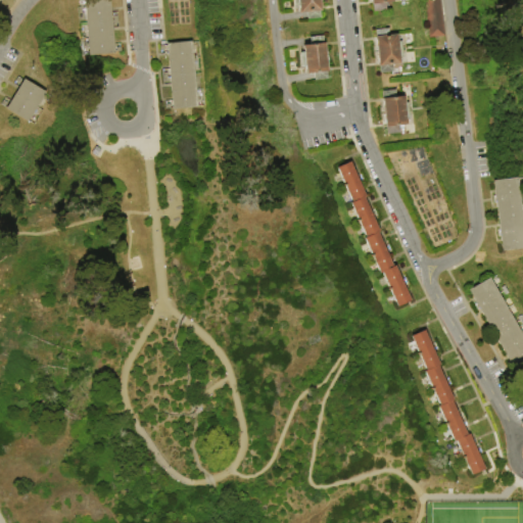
[(84,0),(109,0),(111,13),(117,12),(120,29),(112,30),(114,45),(121,44),(122,52),(115,53),(115,54),(90,57),(90,55),(83,56),(81,40),(88,39),(87,25),(80,26),(78,8),(85,8),(84,0)]
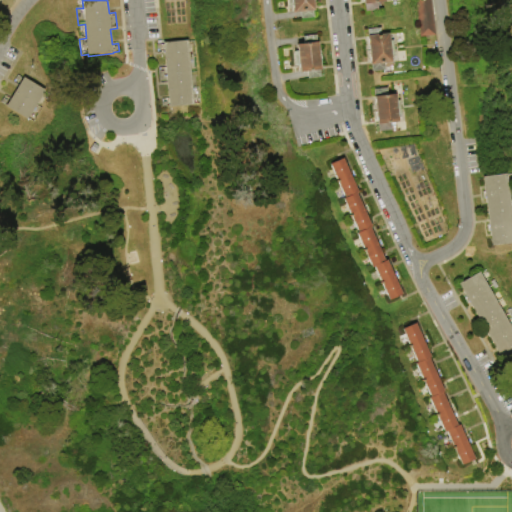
[(313,0),(315,12),(314,12),(314,19),(302,20),(301,13),(294,14),(293,6),(289,7),(288,0),(313,0)]
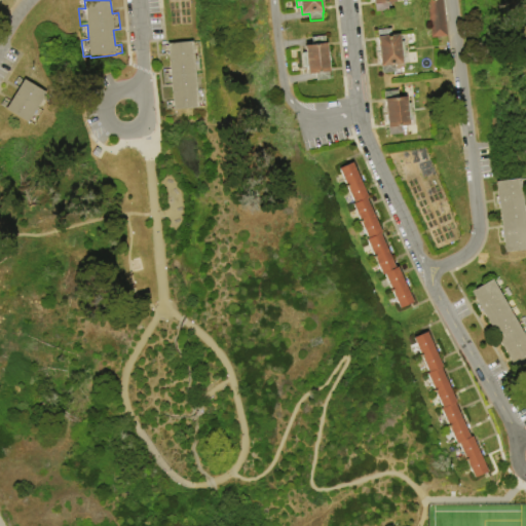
[(396,0),(396,4),(388,5),(389,11),(376,13),(375,6),(374,6),(373,0),(396,0)]
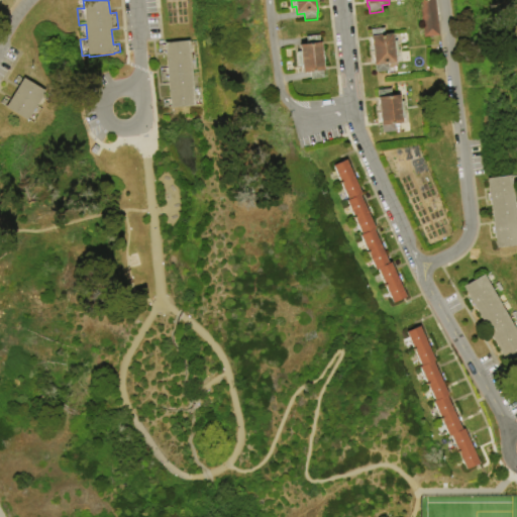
[(419,0),(435,0),(440,37),(424,39),(419,0)]
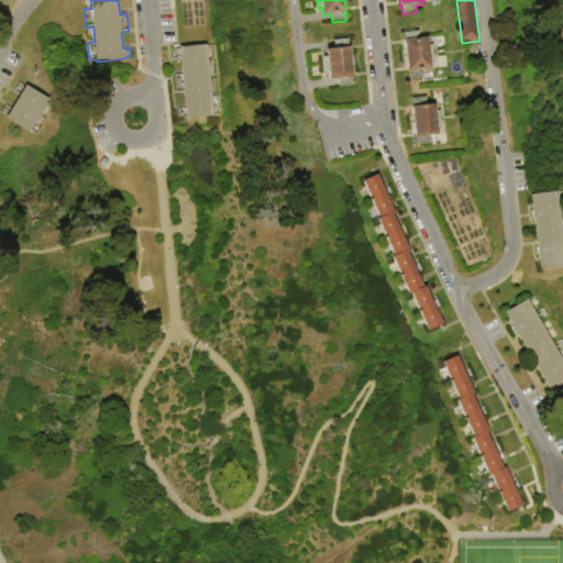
[(405,33),(418,31),(419,39),(428,37),(429,45),(433,45),(435,62),(430,63),(431,70),(422,72),(423,78),(409,80),(409,73),(407,73),(404,40),(405,40),(405,33)]
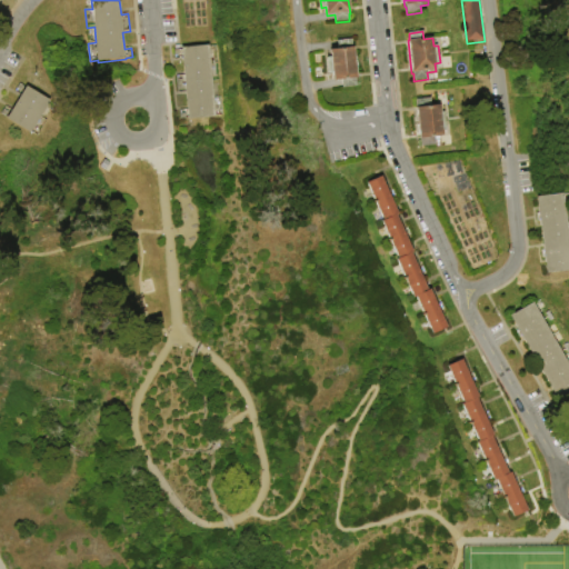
[(338,41),(351,40),(352,48),(353,48),(357,79),(356,79),(357,87),(343,89),(342,81),(335,82),(333,75),(329,75),(327,58),(331,58),(330,50),(339,50),(338,41)]
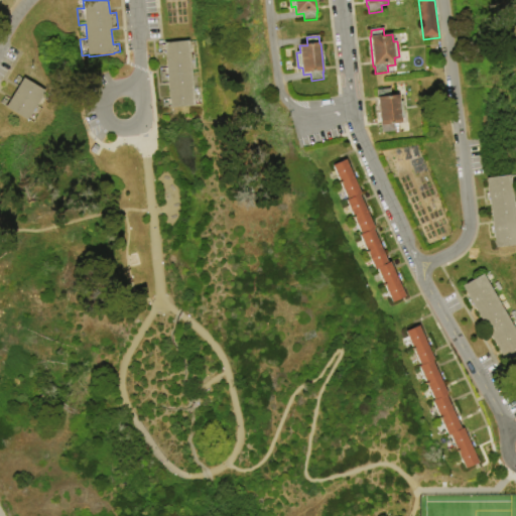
[(189,41),(196,106),(196,107),(170,109),(170,108),(164,109),(163,101),(169,100),(168,85),(161,85),(160,70),(166,69),(165,53),(158,54),(158,45),(164,45),(164,44),(164,43),(189,41)]
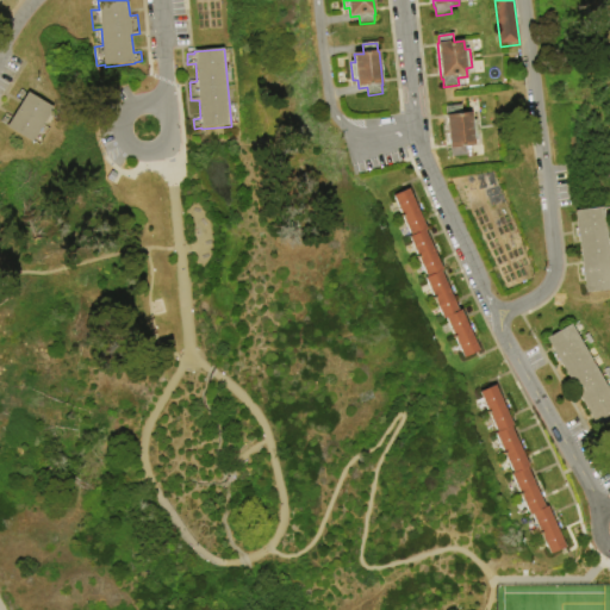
[(54,109),(33,144),(7,129),(7,128),(0,123),(5,114),(12,119),(22,104),(16,100),(20,91),(26,94),(27,93),(54,109)]
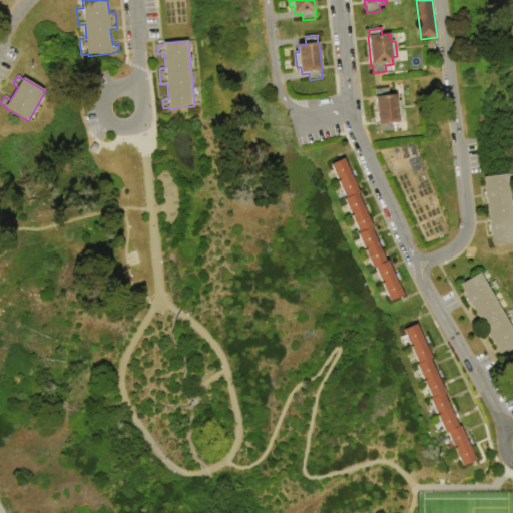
[(375,90),(388,88),(389,96),(397,96),(397,102),(401,102),(402,116),(399,117),(400,124),(392,125),(393,131),(380,133),(379,126),(378,126),(375,98),(376,98),(375,90)]
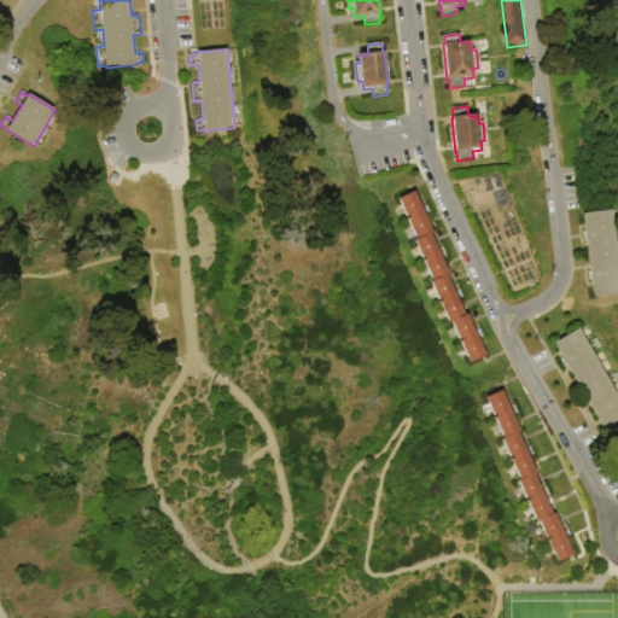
[(471,365),(452,322),(449,325),(430,283),(433,281),(414,240),(417,239),(398,199),(414,192),(421,210),(427,208),(430,215),(425,217),(433,234),(431,235),(437,250),(443,248),(447,257),(442,260),(449,275),(447,277),(454,291),(460,289),(464,297),(458,299),(465,316),(467,315),(474,332),(481,330),(484,337),(478,339),(487,357),(471,365)]
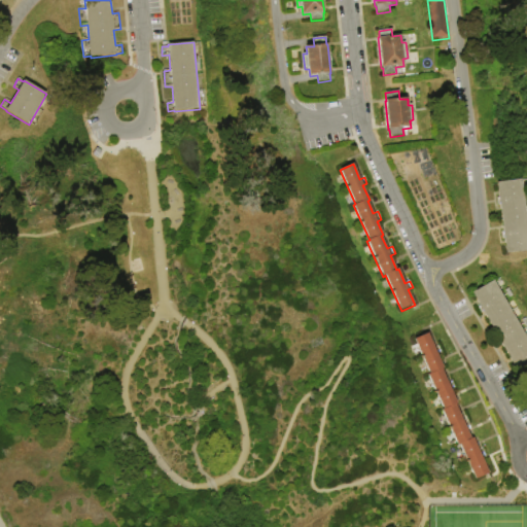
[(526,224),(526,251),(506,254),(504,240),(502,240),(501,233),(503,232),(500,206),(497,206),(497,198),(499,198),(497,182),(522,180),(526,224)]
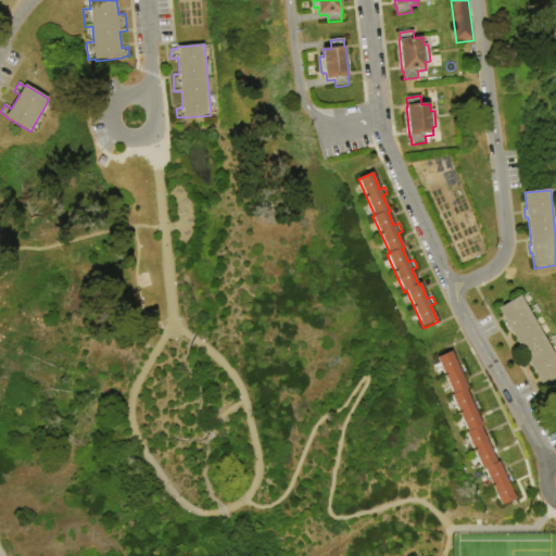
[(519,297),(529,313),(534,310),(532,306),(536,304),(541,313),(538,315),(535,312),(530,314),(547,344),(553,341),(551,338),(555,336),(555,339),(555,345),(554,343),(548,345),(555,358),(555,403),(554,405),(546,393),(544,394),(540,387),(542,386),(528,362),(526,363),(522,355),(523,354),(509,330),(507,331),(504,325),(506,324),(497,308),(519,297)]
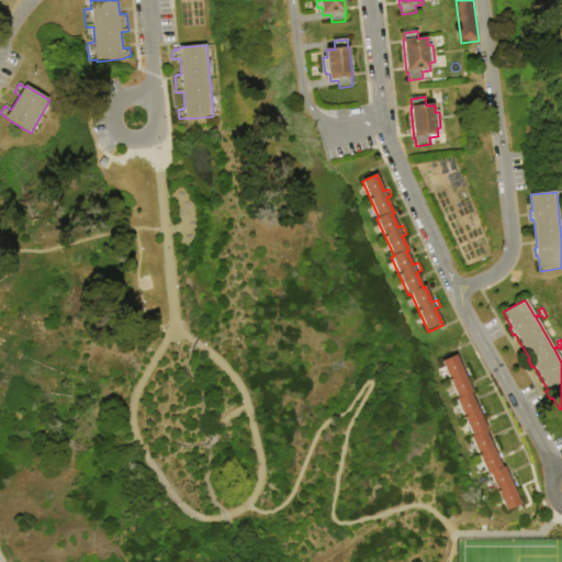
[(441,362),(457,355),(463,370),(468,369),(471,377),(467,379),(473,393),(472,394),(479,409),(483,407),(486,415),(482,417),(489,431),(486,433),(493,447),(496,445),(499,452),(496,453),(503,469),(505,468),(512,482),(516,480),(519,489),(515,491),(521,505),(507,512),(491,475),(487,476),(471,438),(473,438),(457,401),(458,400),(441,362)]
